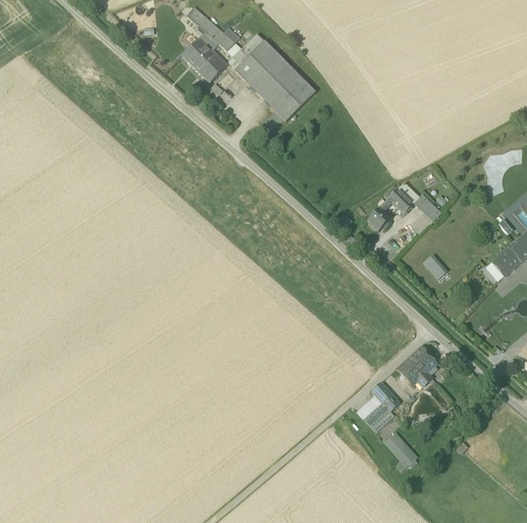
[(219,44),(233,58),(242,49),(235,42),(223,32),(194,7),(186,15),(205,31),(219,44)]
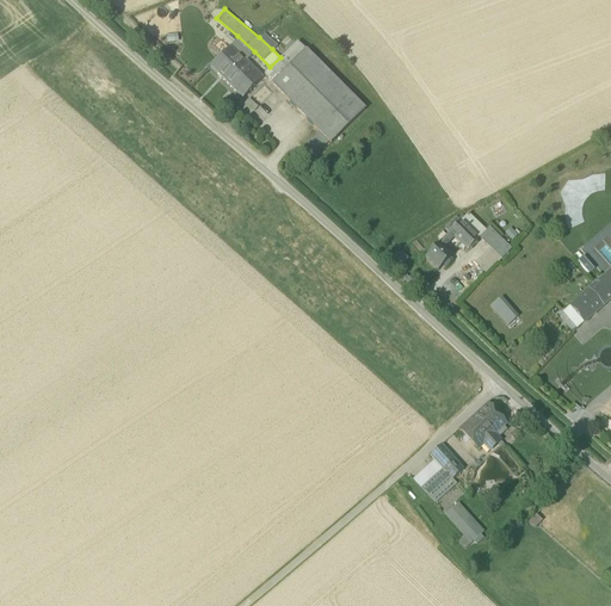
[(264,31),(259,37),(272,49),(277,43),(264,31)]
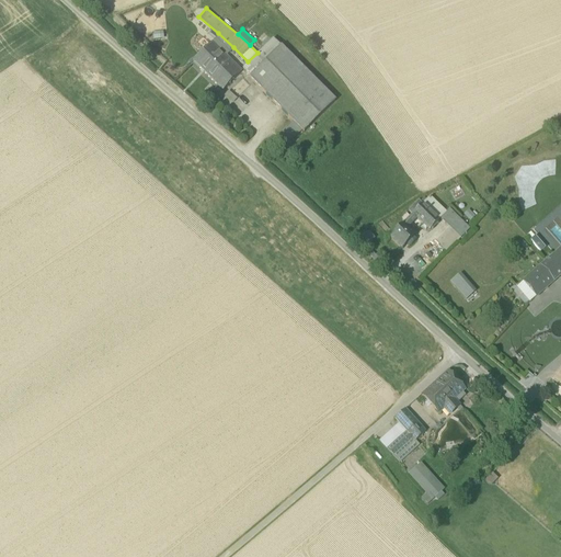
[(233,47),(218,33),(215,36),(230,49),(233,47)]
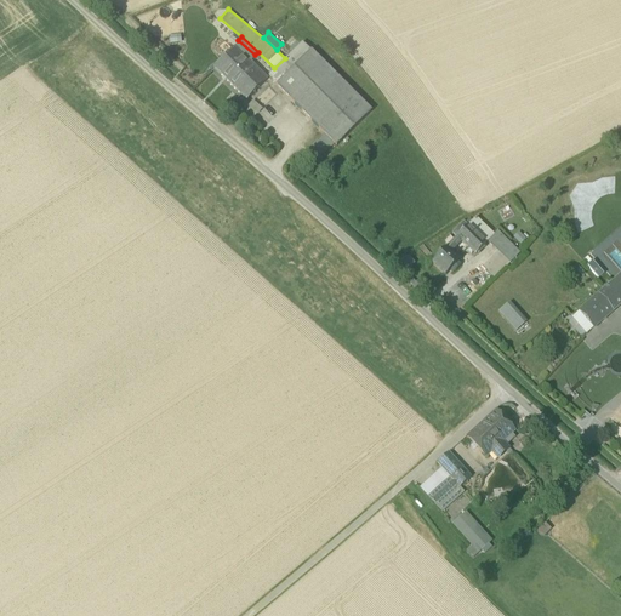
[(311,49),(303,40),(285,58),(274,68),(269,73),(278,81),(277,83),(325,131),(335,141),(337,143),(371,109),(312,47),(311,49)]
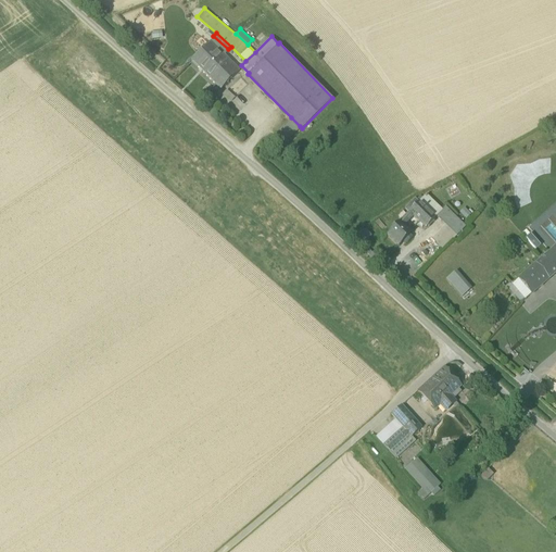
[(220,87),(239,69),(211,39),(191,58),(220,87)]
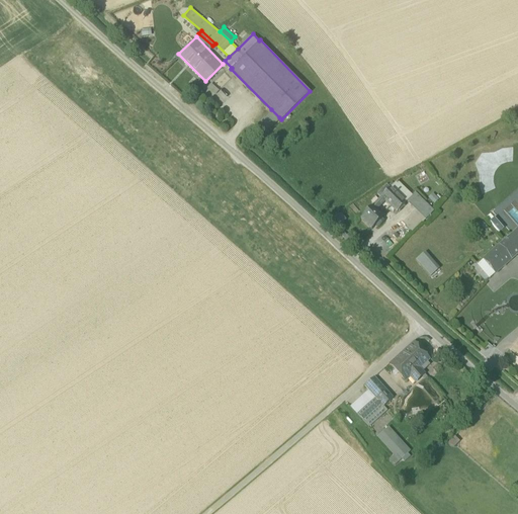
[(221,88),(211,80),(206,85),(216,93),(221,88)]
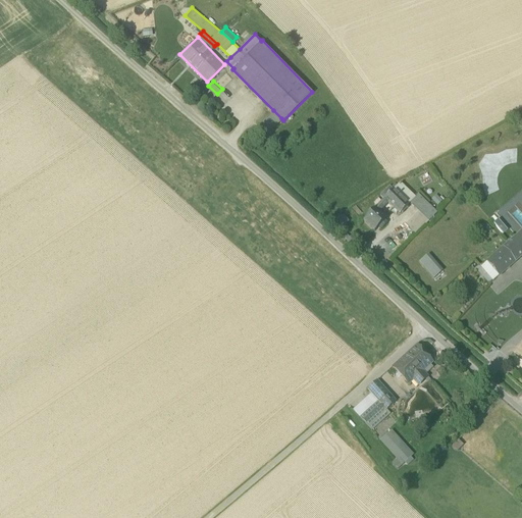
[(261,122),(268,131),(281,118),(273,110),(261,122)]
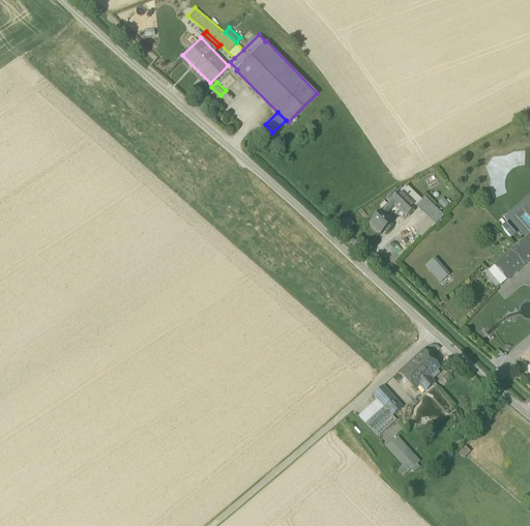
[(400,191),(415,205),(416,204),(421,199),(406,183),(400,191)]
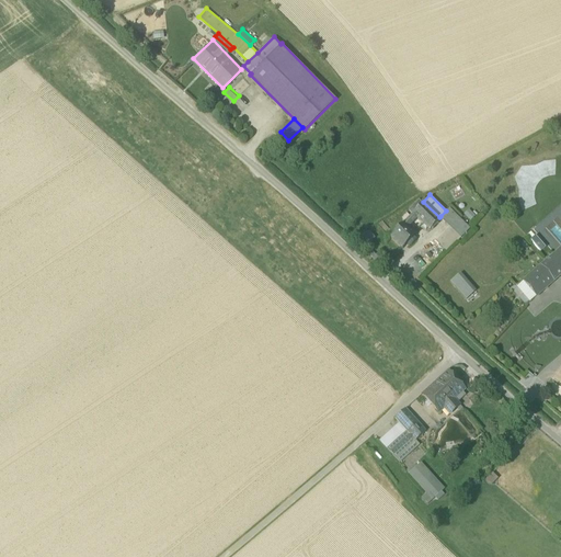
[(409,208),(413,212),(423,202),(419,199),(409,208)]
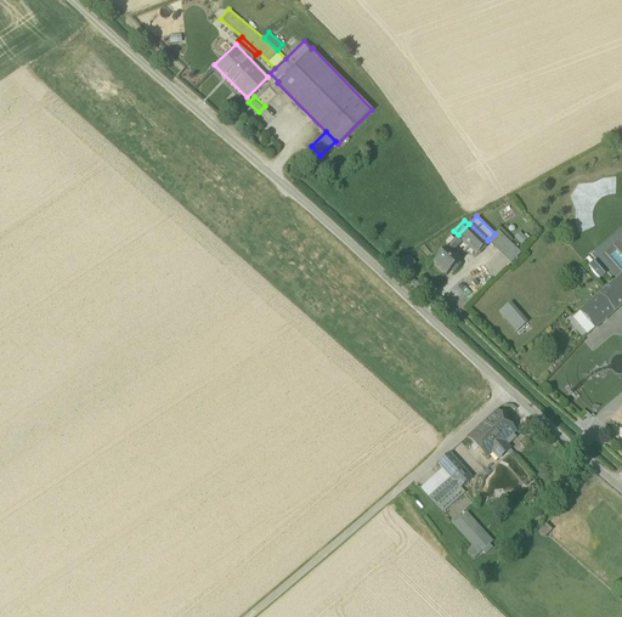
[(469,224),(458,235),(463,239),(476,253),(487,241),(469,224)]
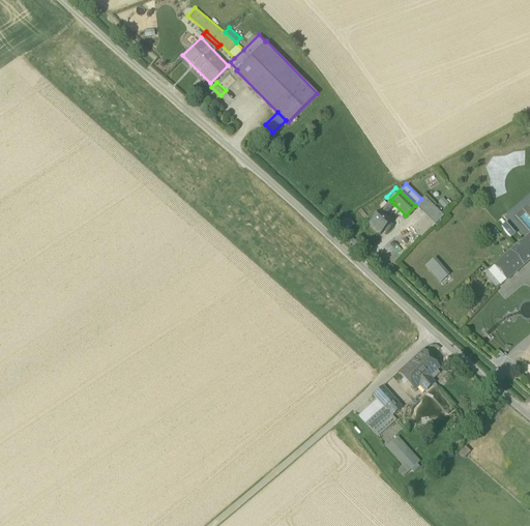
[(424,211),(436,223),(439,218),(443,214),(424,196),(421,199),(416,204),(424,211)]
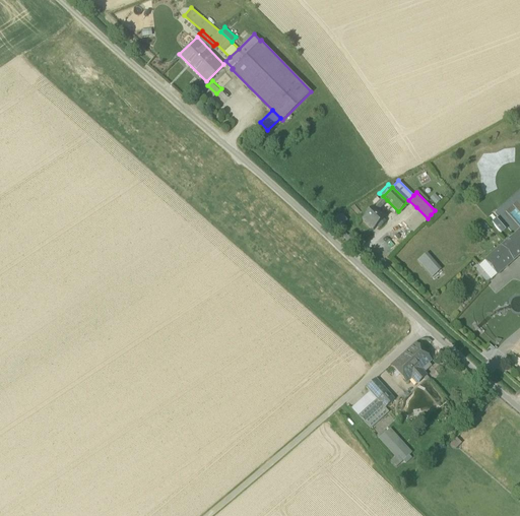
[(441,198),(434,192),(430,197),(436,203),(441,198)]
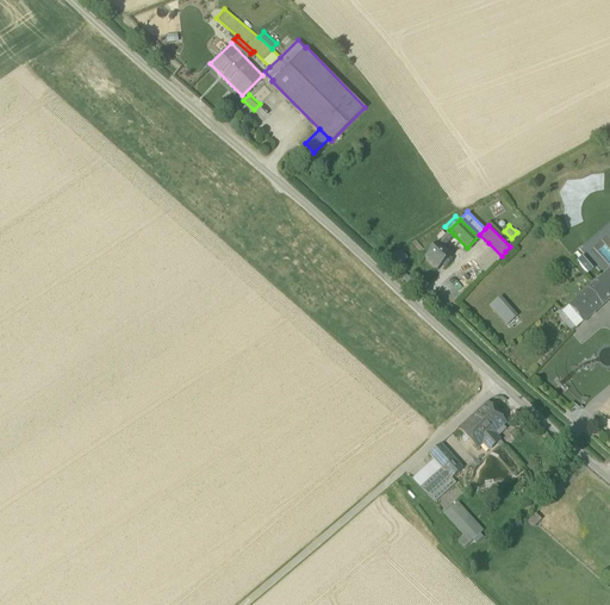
[(449,230),(439,241),(443,245),(454,235),(449,230)]
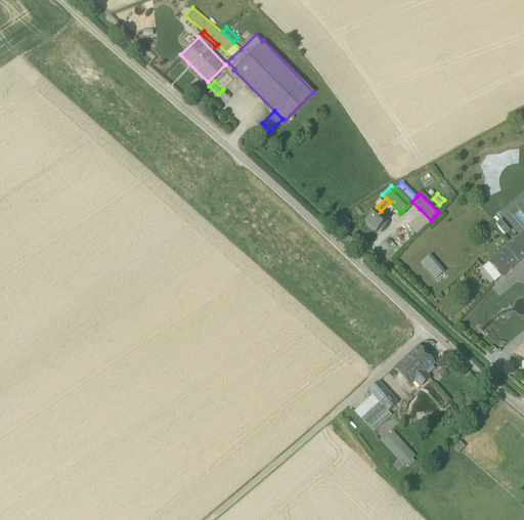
[(513,225),(518,232),(523,227),(523,200),(522,198),(509,209),(519,220),(513,225)]
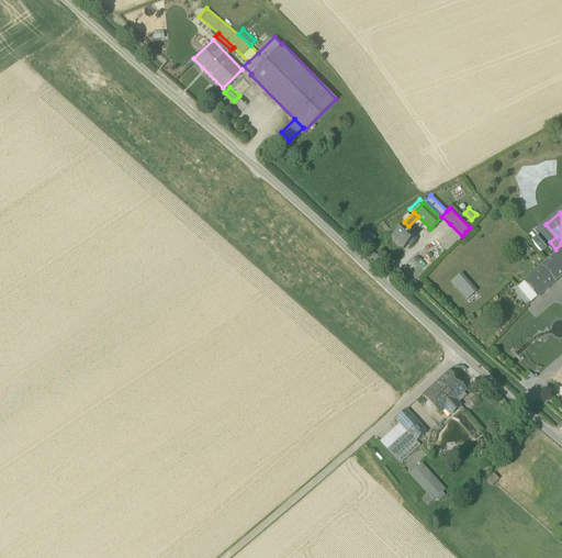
[(416,233),(408,226),(404,222),(392,235),(403,246),(403,247),(416,233)]
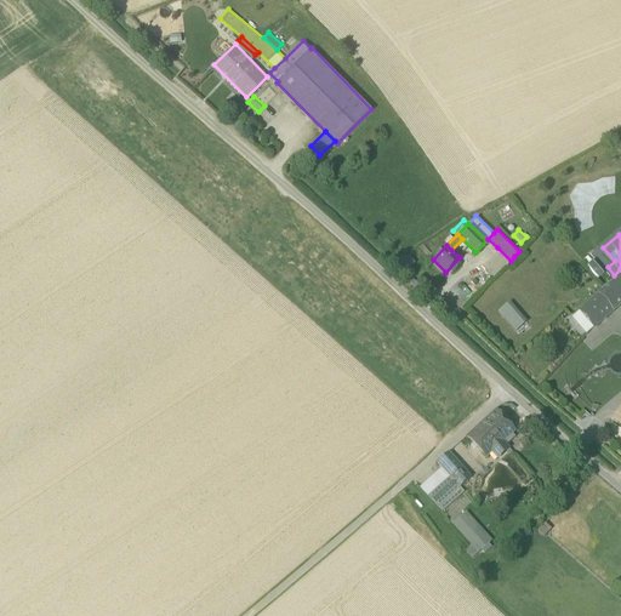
[(511,261),(497,247),(483,262),(496,275),(511,261)]
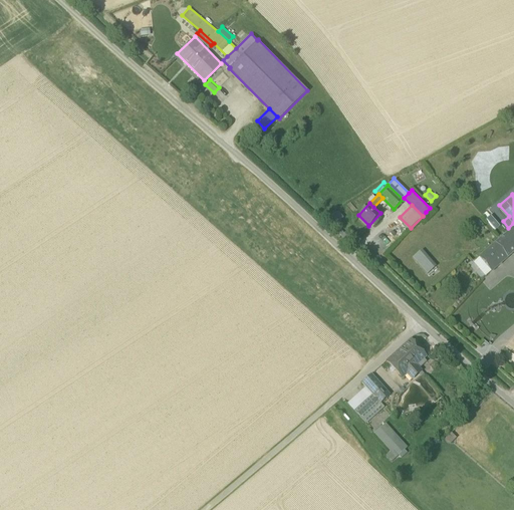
[(331,213),(339,220),(345,214),(336,207),(331,213)]
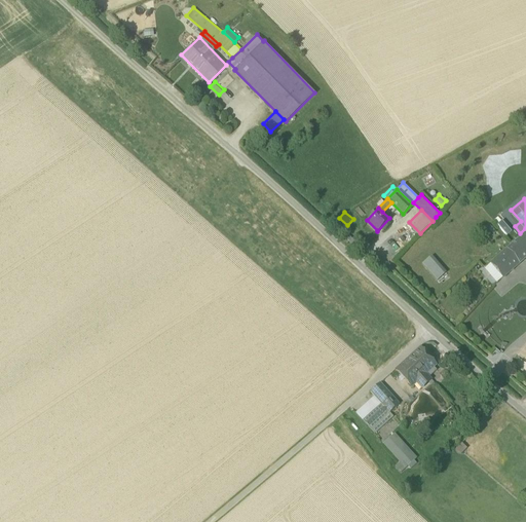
[(513,229),(502,218),(497,223),(506,234),(513,229)]
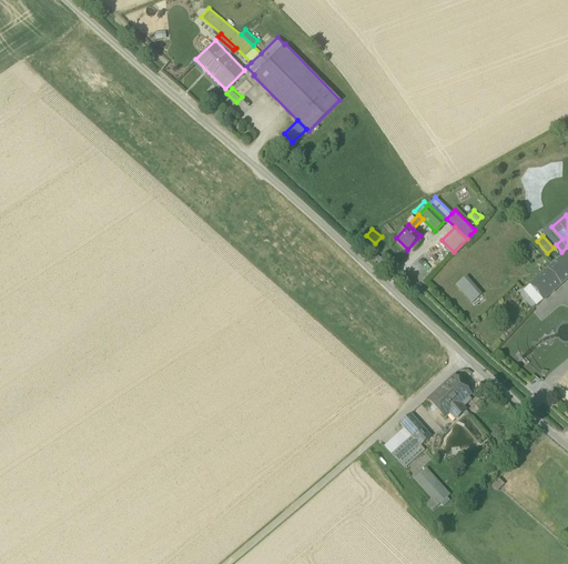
[(567,249),(530,282),(537,290),(543,298),(564,280),(560,275),(563,274),(559,271),(566,265),(567,268),(567,249)]
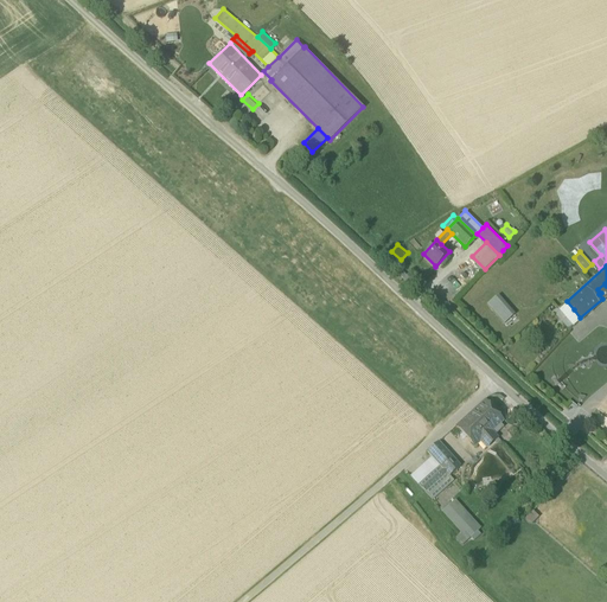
[(414,267),(408,273),(419,282),(423,276),(414,267)]
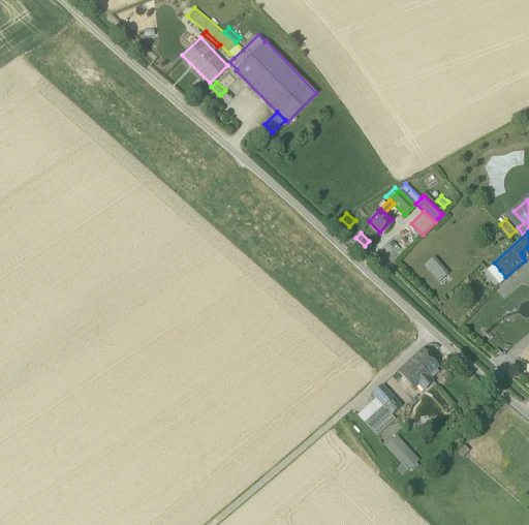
[(448,273),(434,256),(426,264),(440,280),(448,273)]
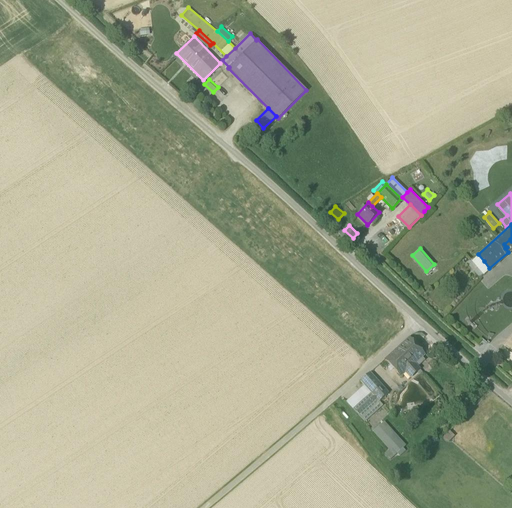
[(478,266),(484,261),(478,254),(472,259),(478,266)]
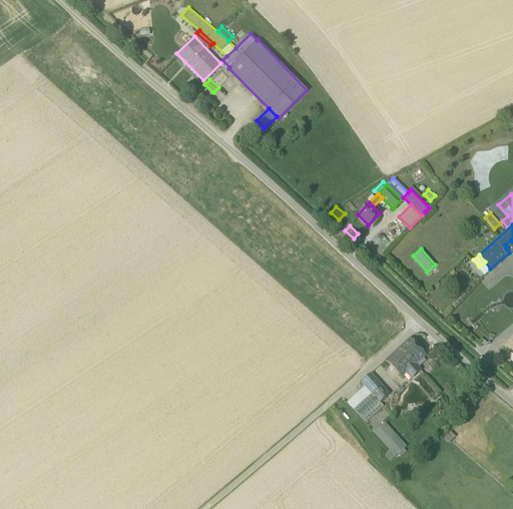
[(485,262),(479,267),(485,274),(490,269),(485,262)]
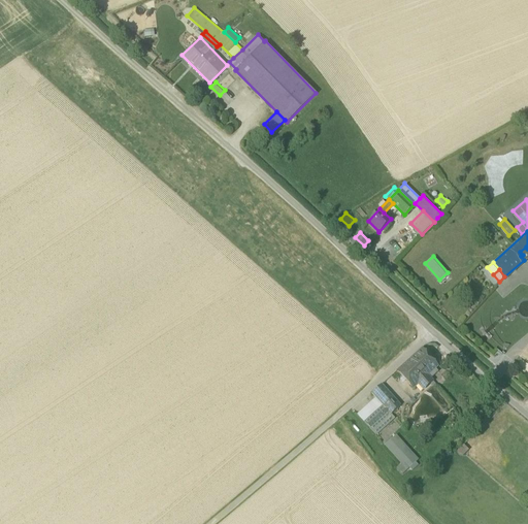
[(428,372),(430,371),(436,366),(438,364),(422,346),(397,368),(414,386),(420,381),(428,372)]
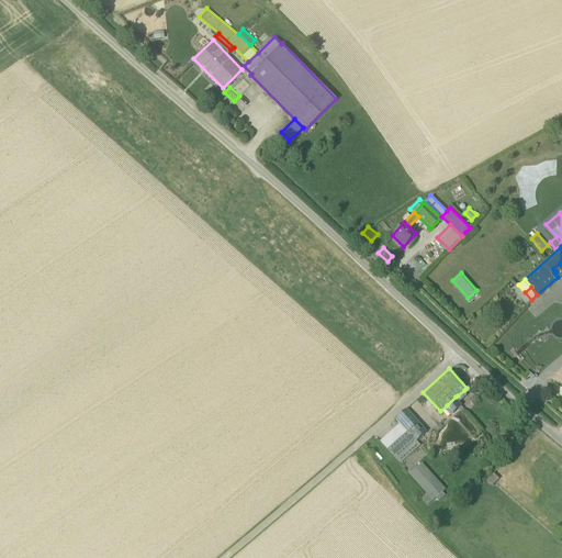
[(461,403),(456,397),(447,405),(451,411),(461,403)]
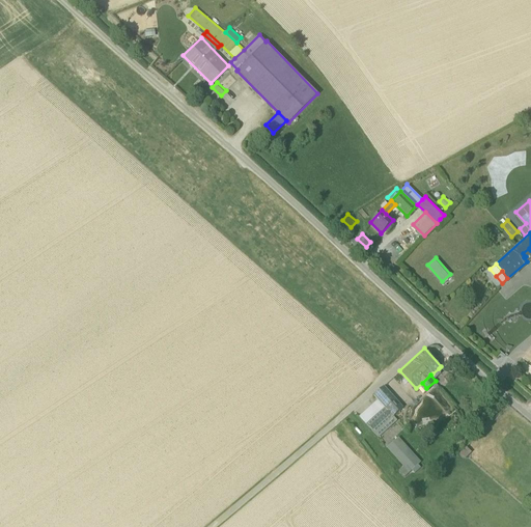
[(378,397),(385,406),(393,415),(403,406),(384,384),(373,393),(378,397)]
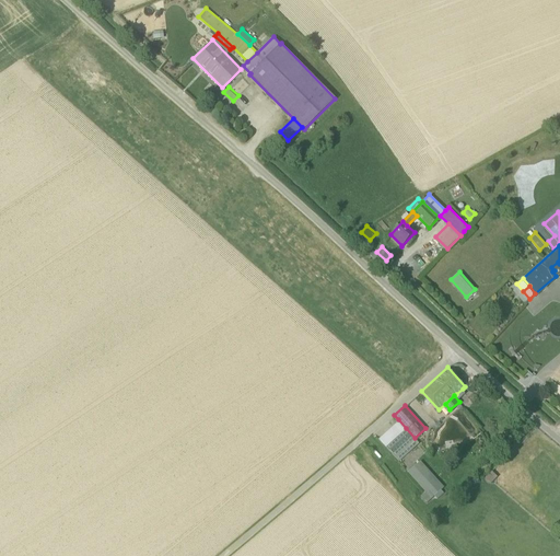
[(406,428),(398,419),(378,437),(386,446),(406,428)]
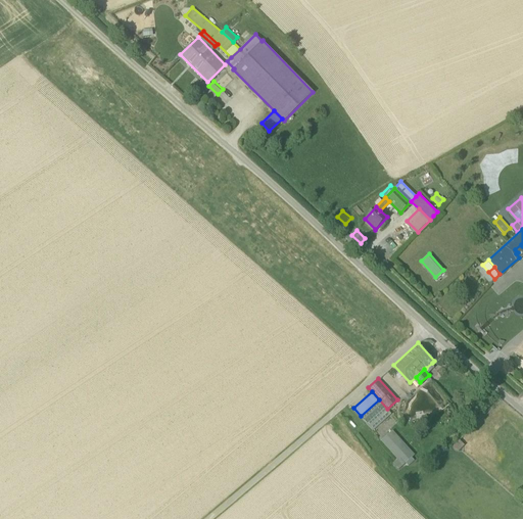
[(388,409),(387,409),(379,399),(361,416),(370,425),(388,409)]
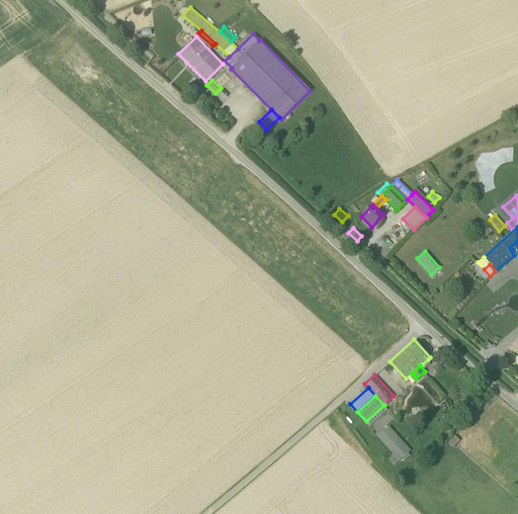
[(386,408),(384,405),(366,421),(368,423),(386,408)]
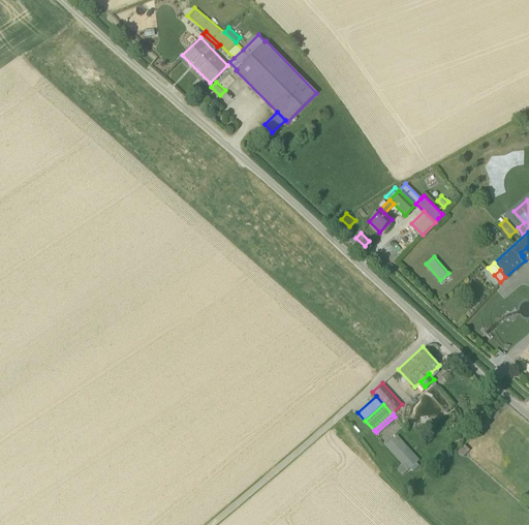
[(418,459),(397,433),(387,441),(404,461),(397,468),(402,473),(418,459)]
